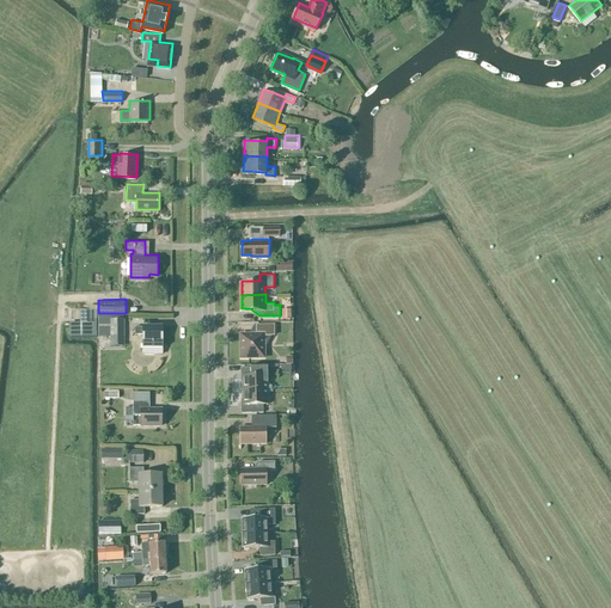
[(84,333),(97,333),(97,307),(84,307),(84,333)]
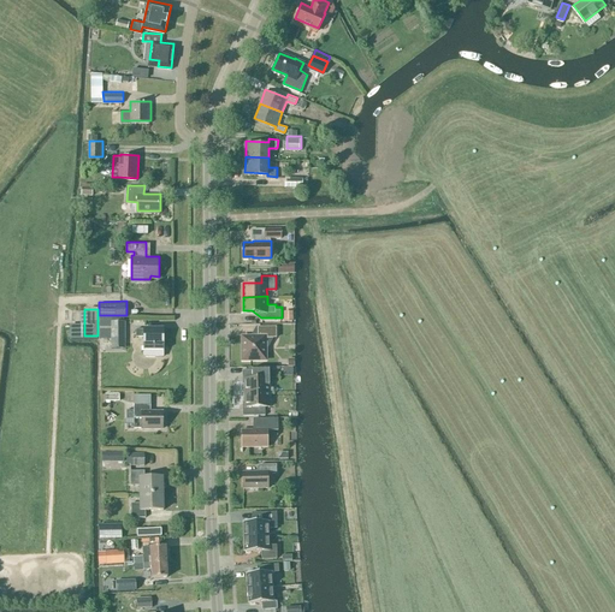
[(112,320),(112,337),(126,337),(126,319),(124,319),(124,315),(108,315),(108,320),(112,320)]
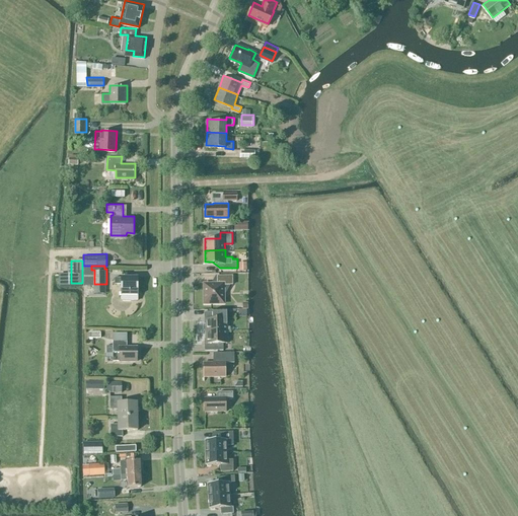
[(216,275),(218,275),(218,282),(205,282),(205,301),(224,301),(224,283),(233,282),(233,274),(216,274),(216,275)]
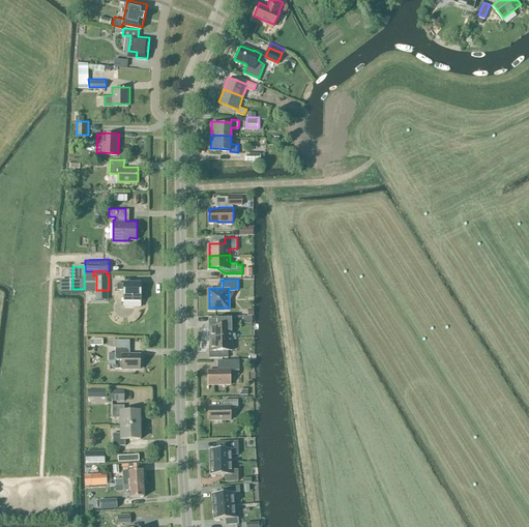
[(141,300),(141,282),(124,282),(118,282),(118,288),(124,288),(124,300),(141,300)]
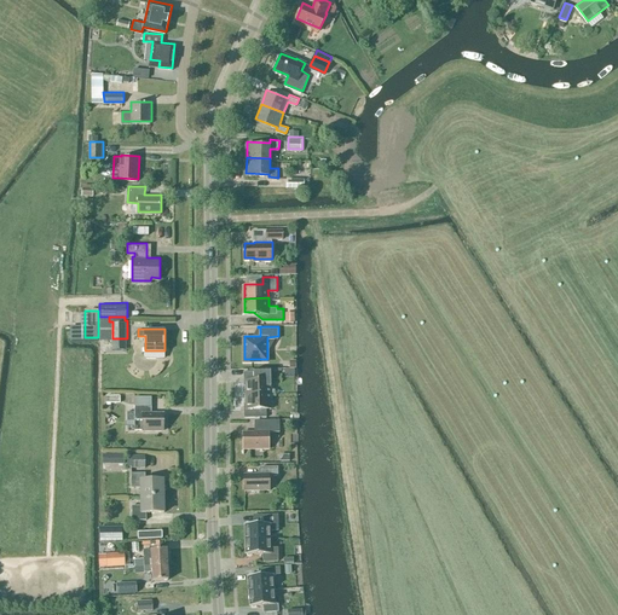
[(247,378),(247,393),(271,392),(271,377),(263,377),(263,369),(244,370),(244,378),(247,378)]
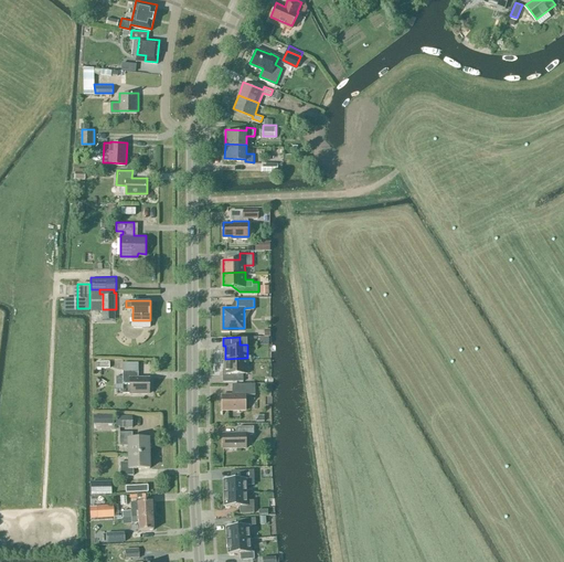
[(248,371),(247,358),(225,359),(225,372),(223,372),(224,380),(244,379),(244,371),(248,371)]
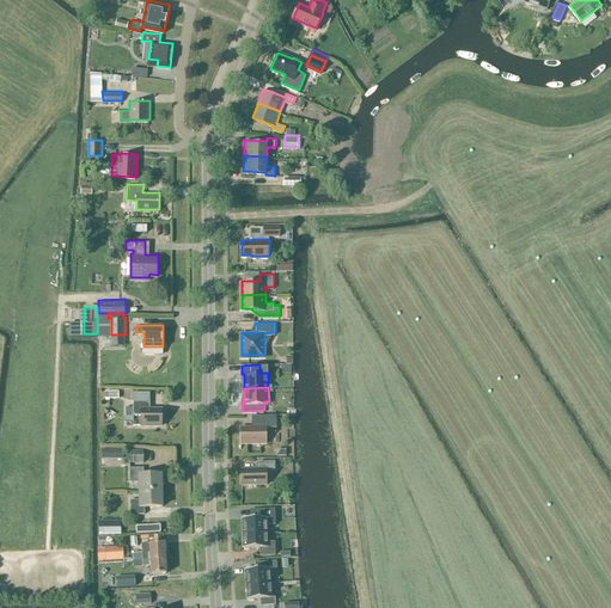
[(151,390),(145,390),(133,391),(134,413),(141,413),(141,423),(163,423),(163,407),(151,407),(151,390)]
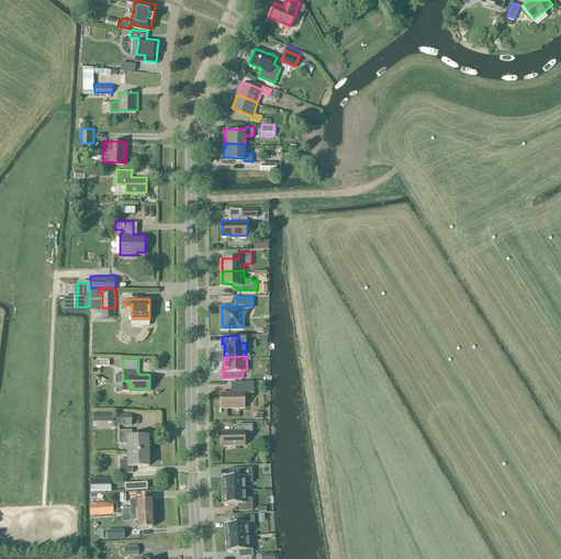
[(237,390),(221,390),(222,406),(245,405),(245,391),(255,391),(255,379),(237,380),(237,390)]
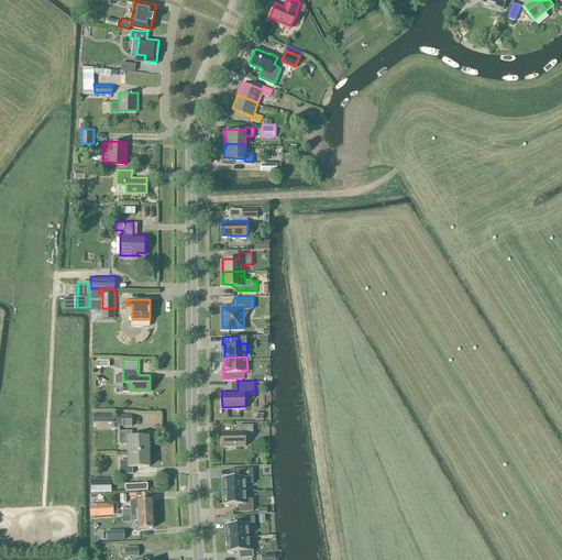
[(133,424),(133,413),(120,413),(120,424),(133,424)]
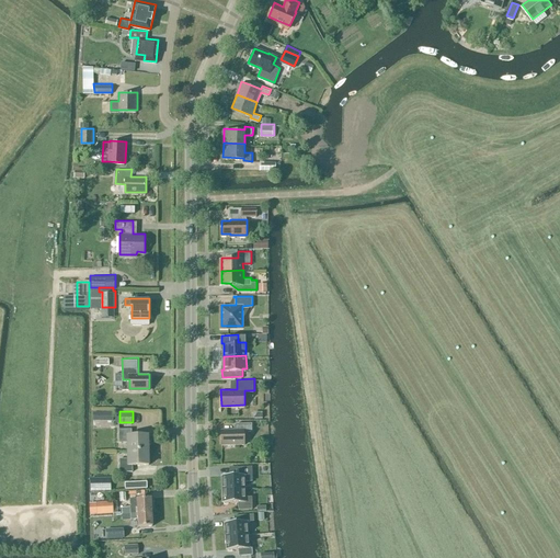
[(237,429),(223,429),(223,443),(244,443),(244,430),(252,430),(252,421),(237,422),(237,429)]
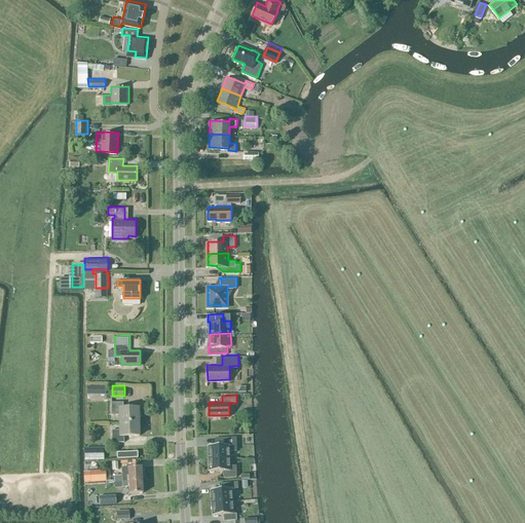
[(119,420),(140,420),(140,406),(124,406),(124,400),(112,401),(112,413),(119,413),(119,420)]
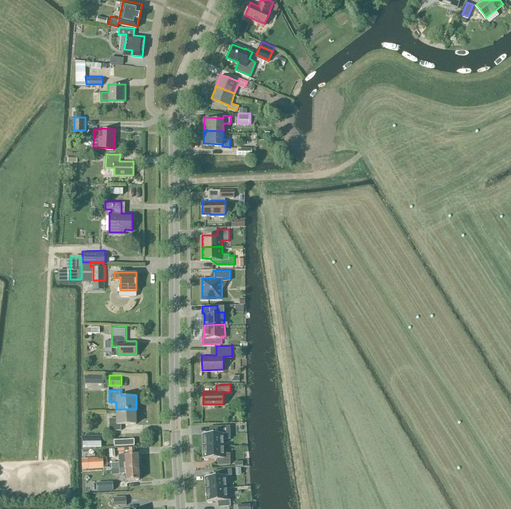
[(136,422),(136,409),(116,409),(116,416),(110,417),(110,429),(121,429),(121,422),(136,422)]
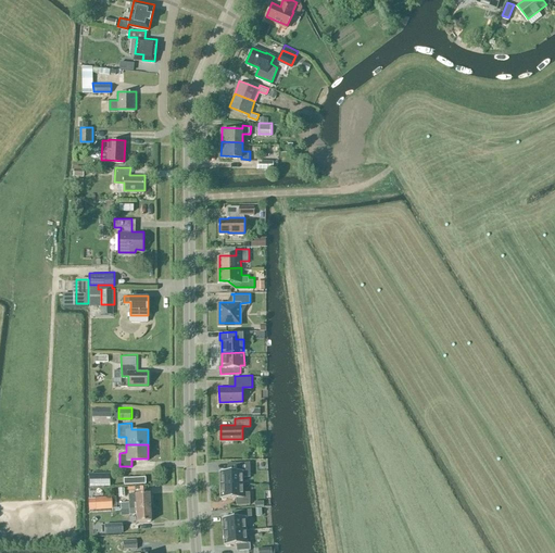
[(250,461),(230,462),(230,469),(222,469),(223,484),(243,482),(243,475),(250,475),(250,461)]
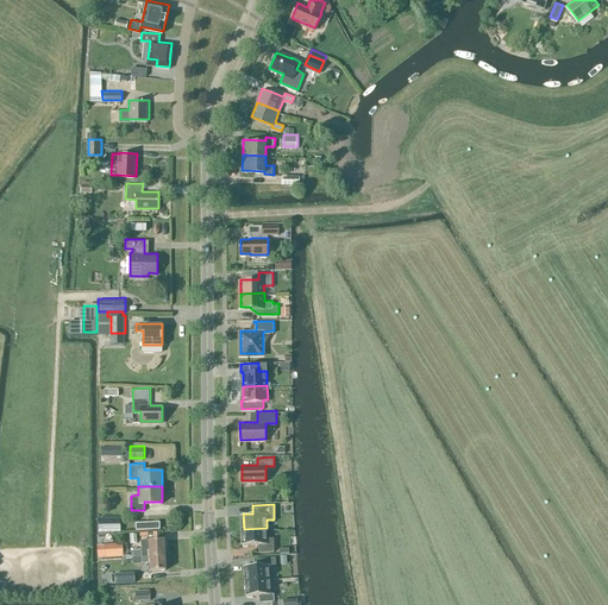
[(121,529),(121,516),(105,516),(106,529),(121,529)]
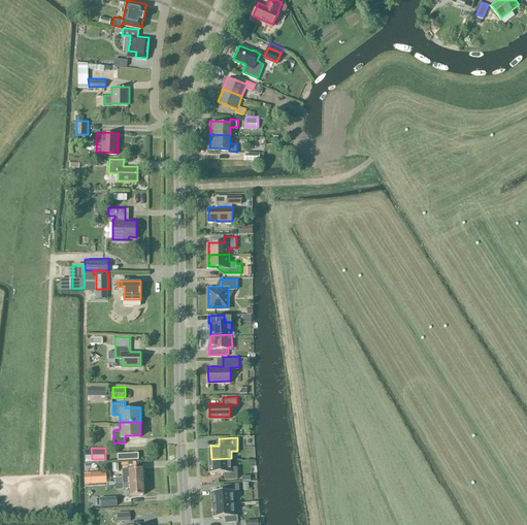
[(231,458),(211,459),(211,471),(225,471),(225,476),(237,474),(237,465),(231,465),(231,458)]
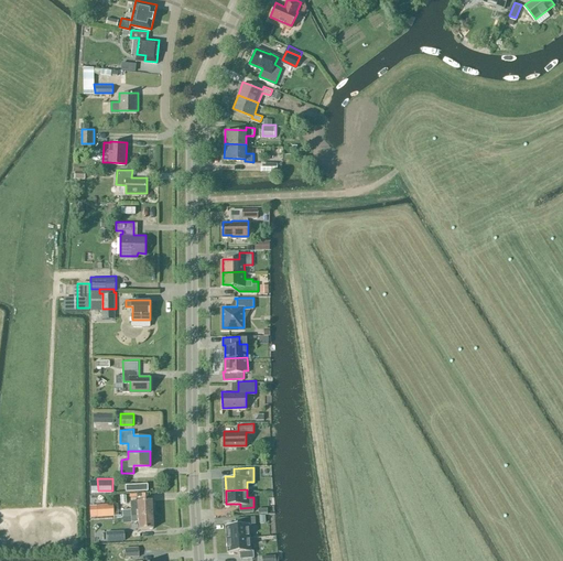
[(152,498),(132,499),(132,508),(123,508),(125,515),(132,514),(139,514),(153,513),(152,498)]
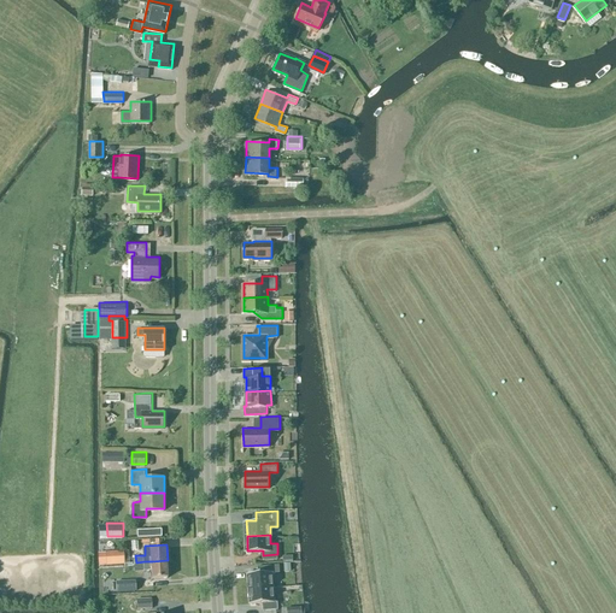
[(125,561),(124,549),(107,549),(107,563),(125,561)]
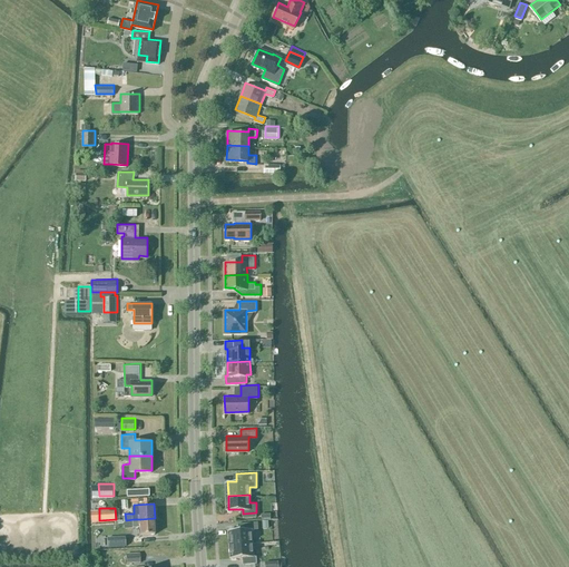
[(155,518),(140,519),(141,534),(156,533),(155,518)]
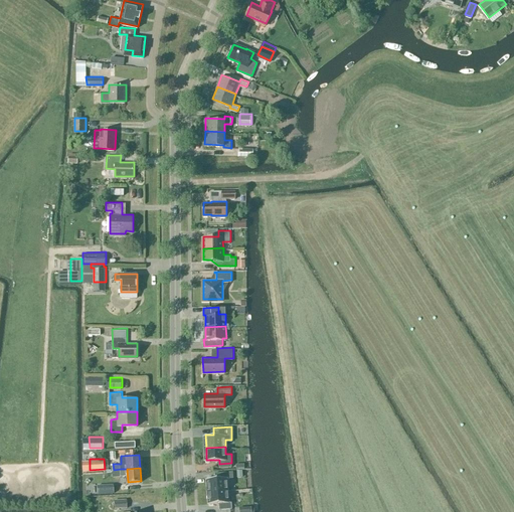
[(233,470),(215,471),(216,477),(207,478),(208,491),(228,489),(227,477),(233,477),(233,470)]
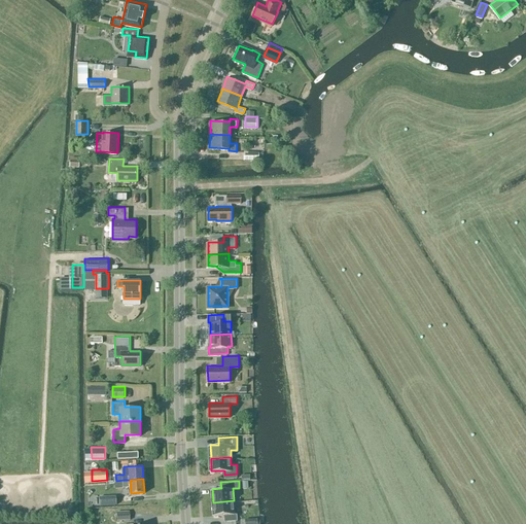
[(102,503),(118,502),(118,493),(102,494),(102,503)]
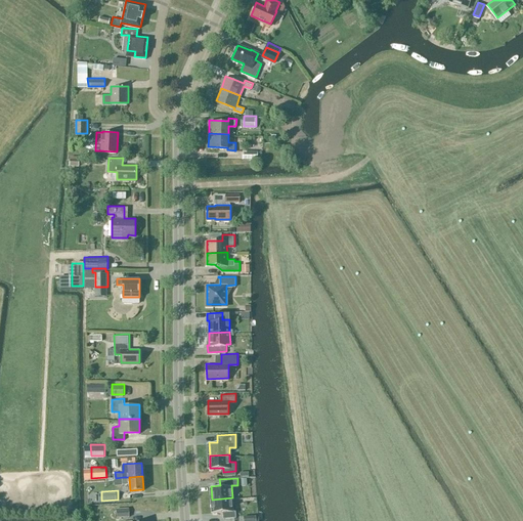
[(232,497),(212,500),(213,512),(223,511),(223,517),(236,516),(236,510),(233,510),(232,497)]
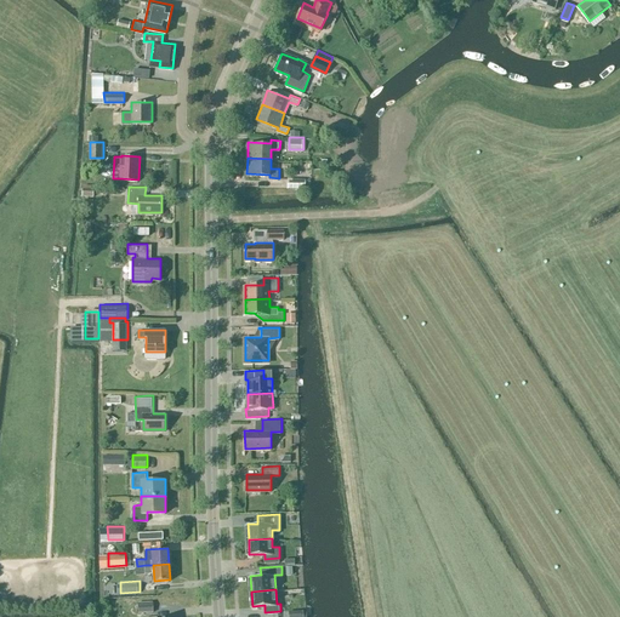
[(138,599),(138,610),(155,609),(155,598),(138,599)]
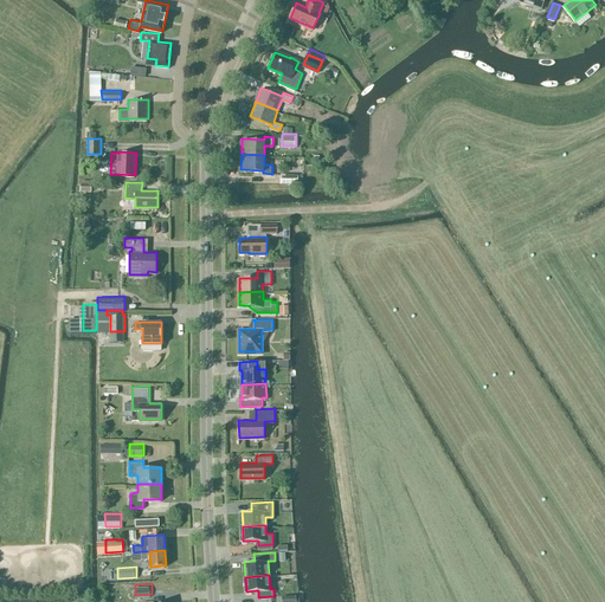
All buildings are outlined.
